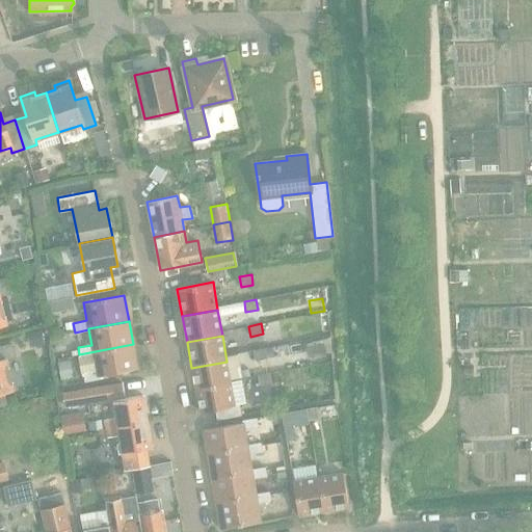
[(0,391),(12,389),(6,360),(15,357),(11,344),(0,347),(0,391)]
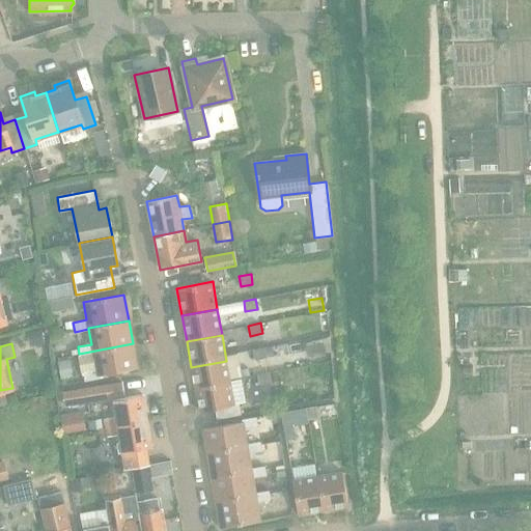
[(133,343),(79,354),(82,370),(59,374),(61,385),(99,378),(99,375),(138,368),(133,343)]
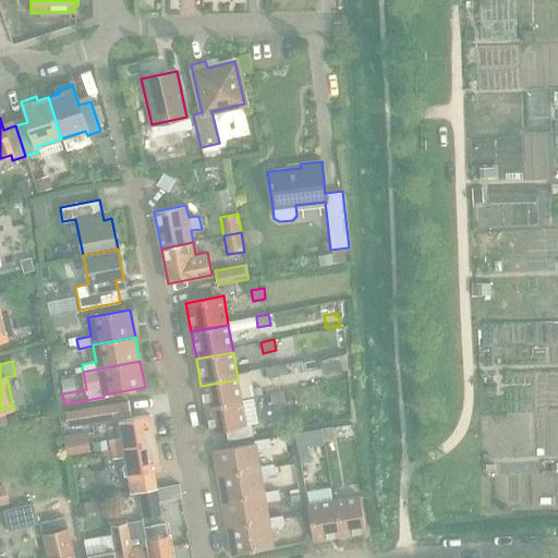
[(265,367),(267,378),(280,376),(278,365),(265,367)]
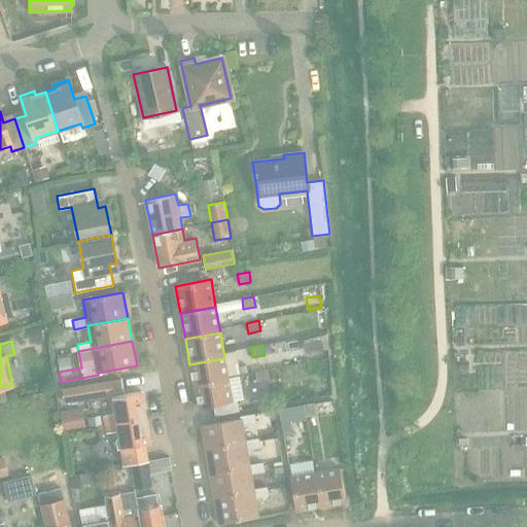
[(195,390),(230,384),(224,358),(189,364),(195,390)]
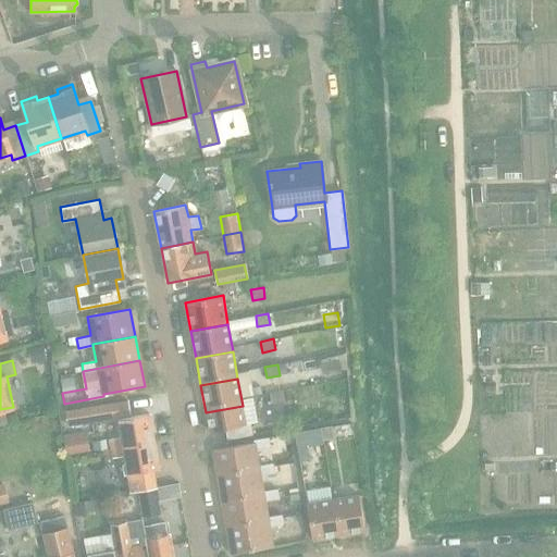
[(270,393),(272,404),(284,401),(282,391),(270,393)]
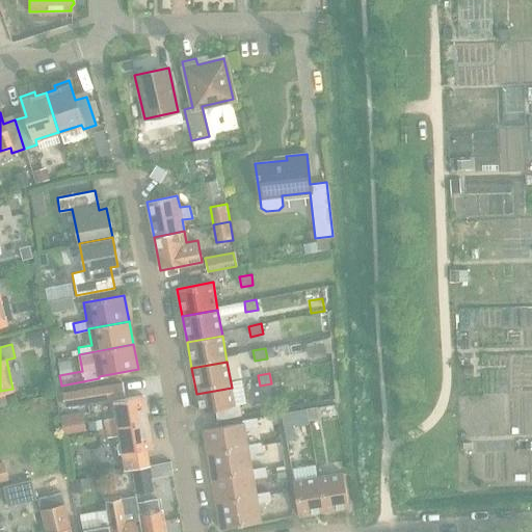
[(63,394),(65,407),(113,399),(111,386),(63,394)]
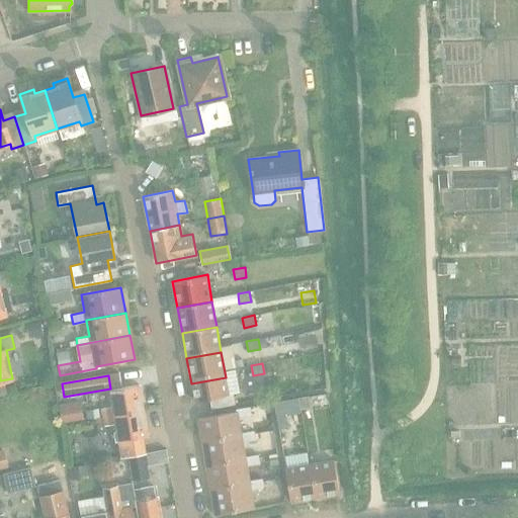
[(226,377),(191,383),(194,401),(208,399),(210,408),(235,404),(233,394),(229,395),(226,377)]
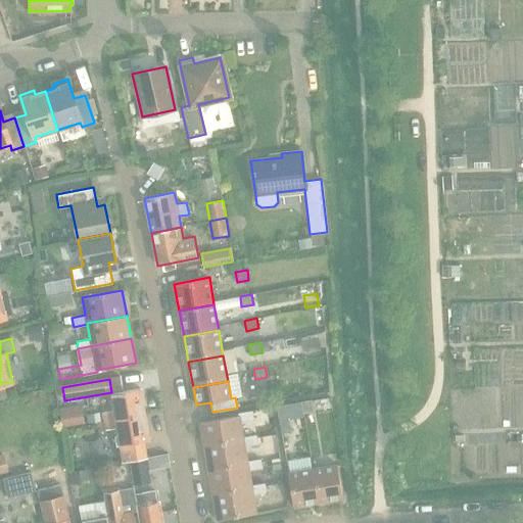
[(91,424),(106,422),(144,416),(140,389),(111,394),(114,412),(104,413),(104,410),(89,412),(91,424)]
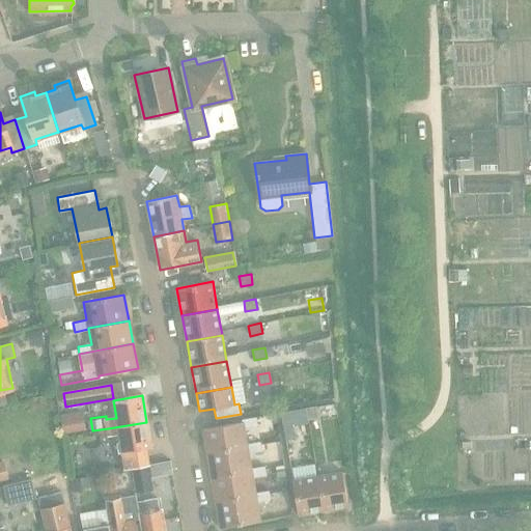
[(306,408),(308,420),(318,418),(315,407),(306,408)]
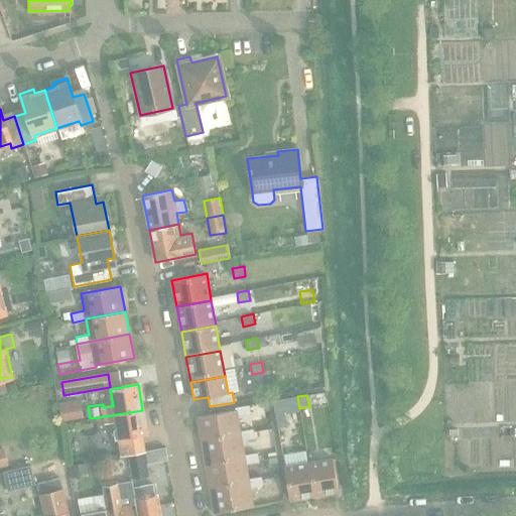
[(272,400),(274,412),(284,410),(282,399),(272,400)]
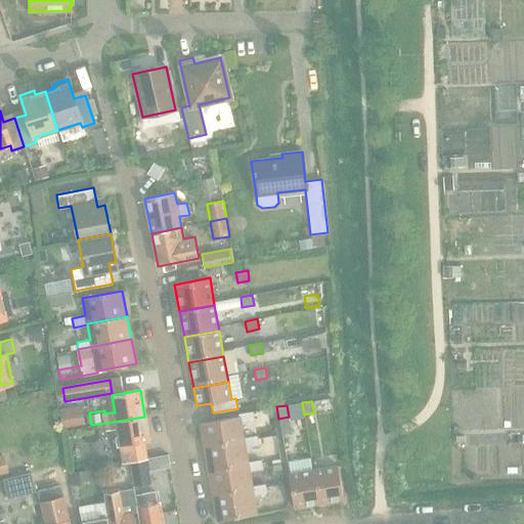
[(244,440),(244,438),(241,423),(254,421),(252,411),(237,413),(238,417),(200,423),(204,446),(244,440)]
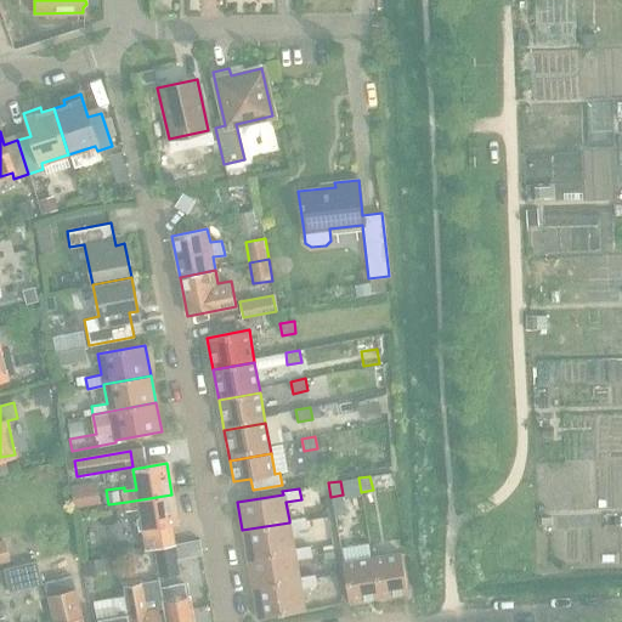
[(154,547),(174,543),(171,524),(176,522),(171,495),(126,502),(128,510),(139,508),(146,552),(154,549),(154,547)]
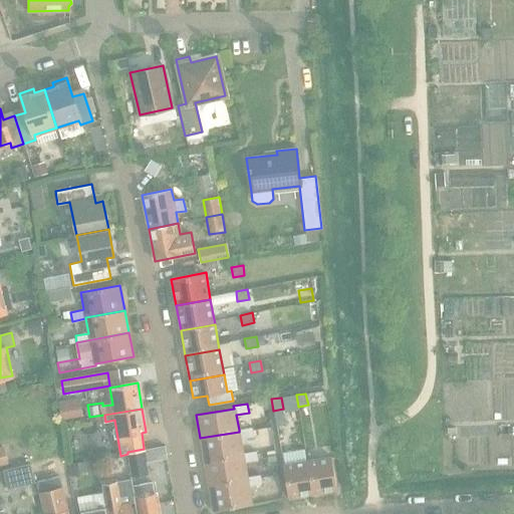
[(243,455),(243,453),(240,439),(253,436),(251,428),(239,430),(239,432),(200,438),(204,462),(243,455)]
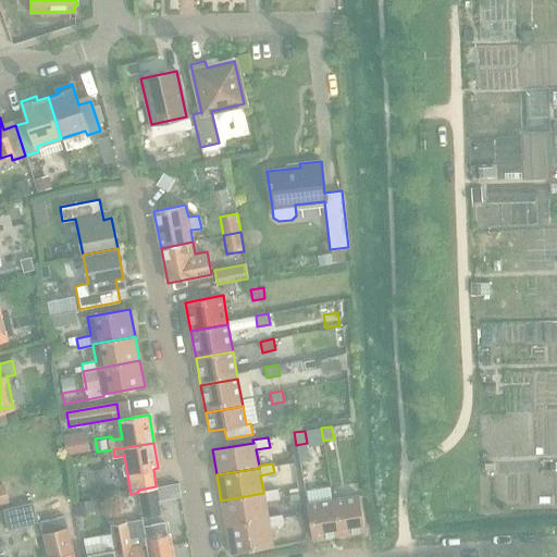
[(138,490),(138,492),(143,516),(160,514),(156,486),(138,490)]
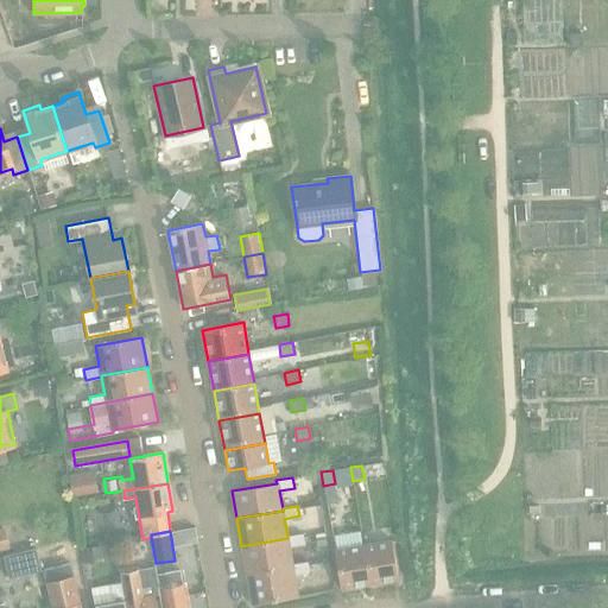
[(292,567),(292,564),(289,546),(304,544),(302,533),(287,536),(287,538),(241,546),(246,574),(292,567)]
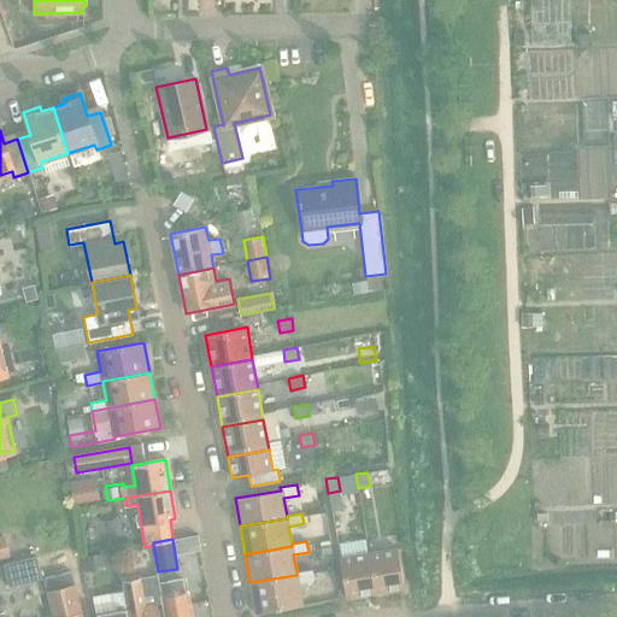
[(370,552),(377,592),(404,587),(397,547),(370,552)]
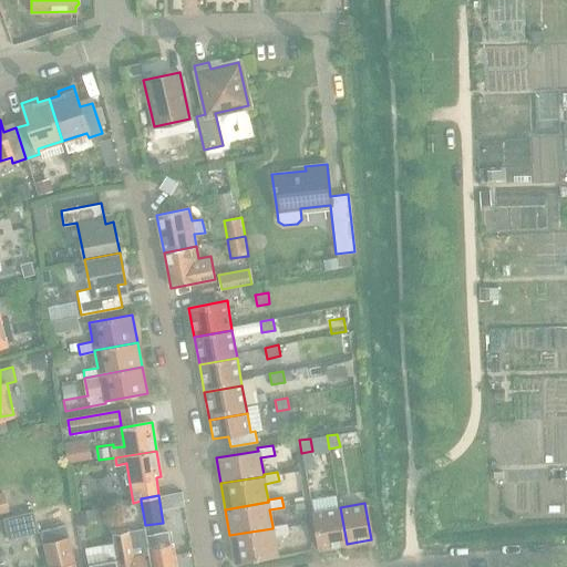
[(318,549),(347,544),(340,507),(311,513),(318,549)]
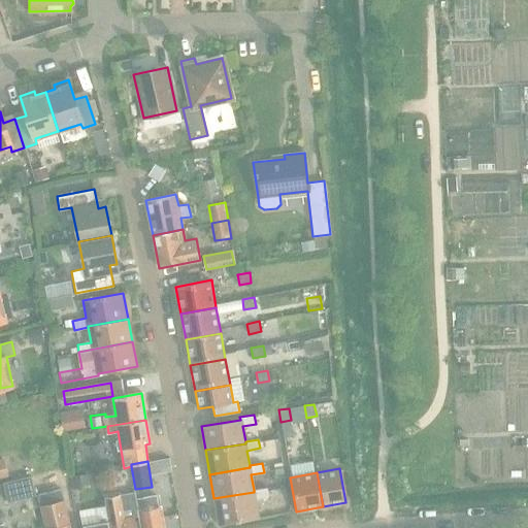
[(3,484),(7,502),(35,495),(30,476),(3,484)]
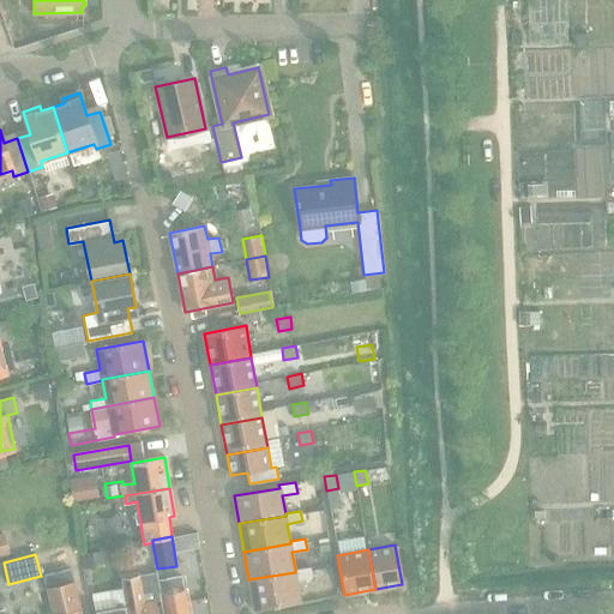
[(295,572),(248,579),(253,611),(300,602),(296,579),(312,577),(309,566),(295,570),(295,572)]
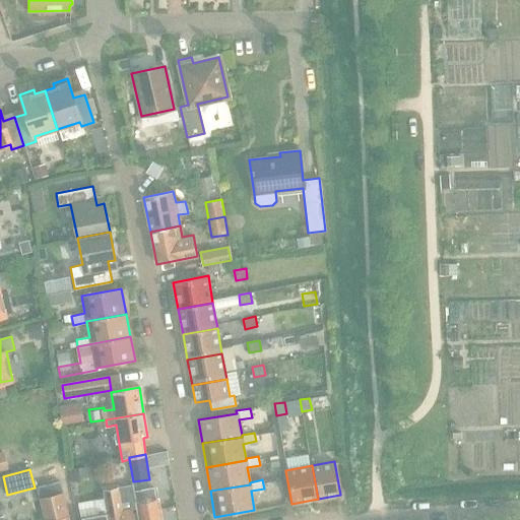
[(38,486),(45,519),(70,519),(61,481),(38,486)]
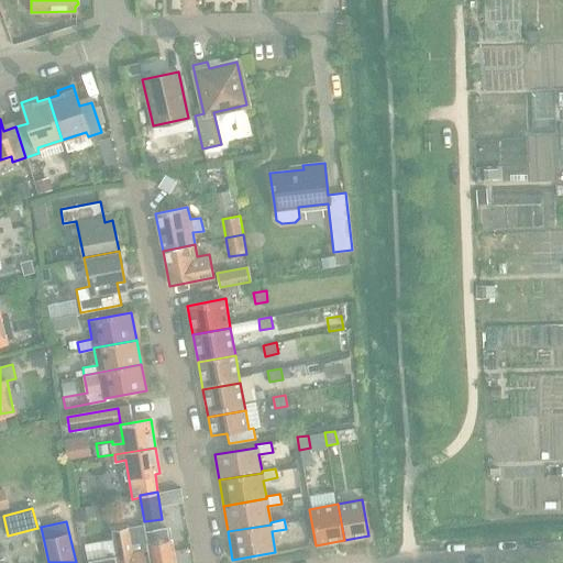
[(111,530),(116,562),(145,562),(143,550),(133,552),(129,528),(111,530)]
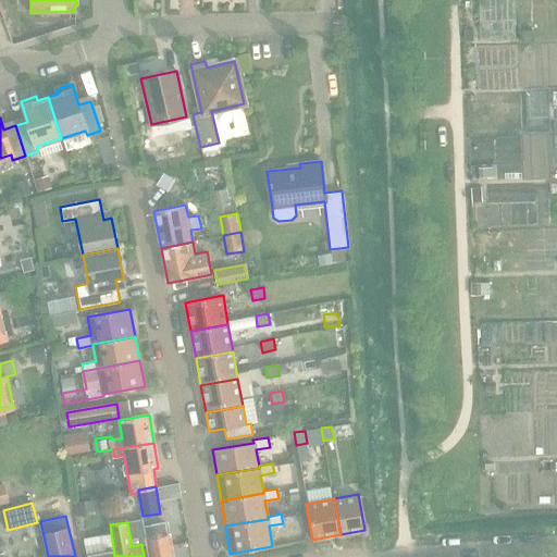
[(146,537),(148,556),(173,556),(169,531),(165,529),(164,522),(151,524),(153,536),(146,537)]
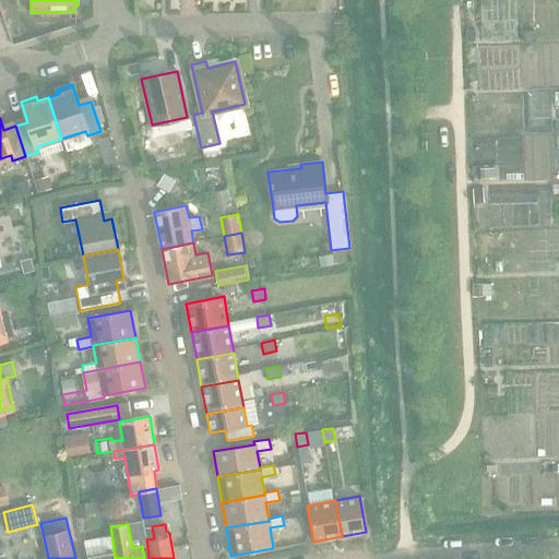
[(87,558),(115,558),(110,526),(111,535),(102,537),(104,552),(87,556),(87,558)]
